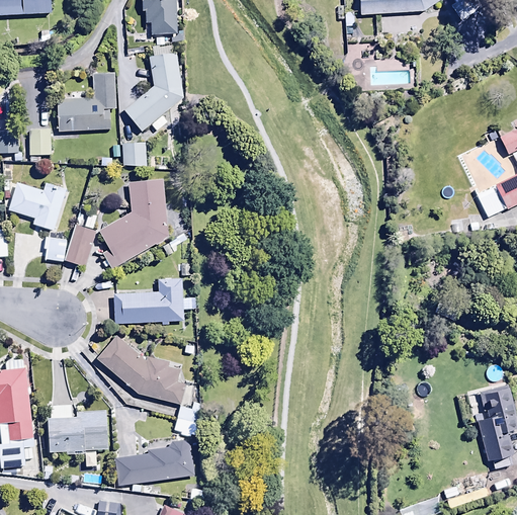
[(0,15),(51,13),(51,0),(0,0),(0,15)]
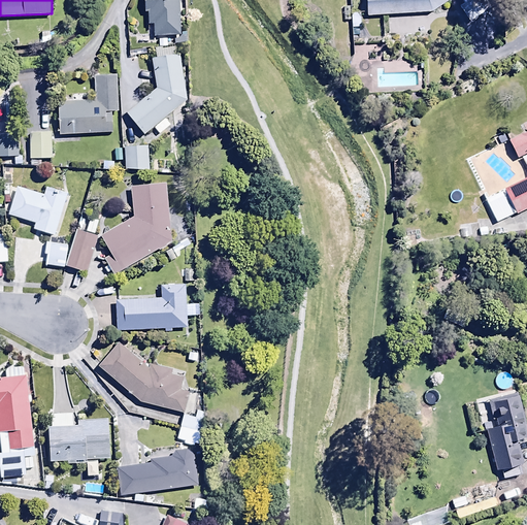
[(142,0),(144,12),(147,12),(147,25),(153,25),(153,37),(175,35),(175,34),(180,33),(177,0),(142,0)]
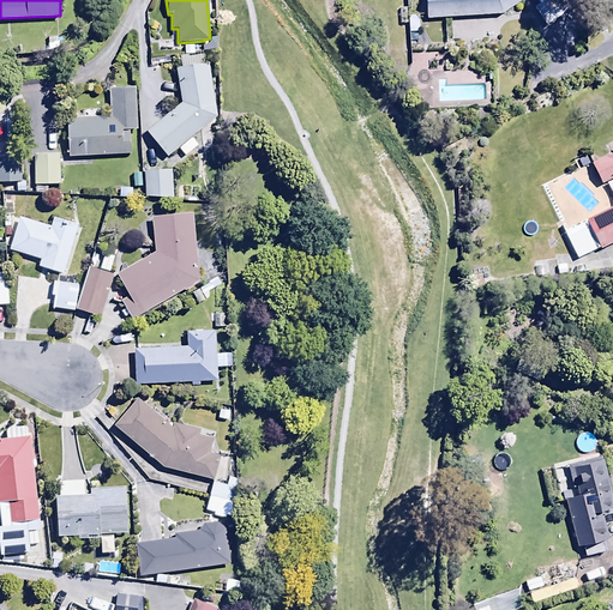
[(425,0),(427,17),(503,13),(522,0),(425,0)]
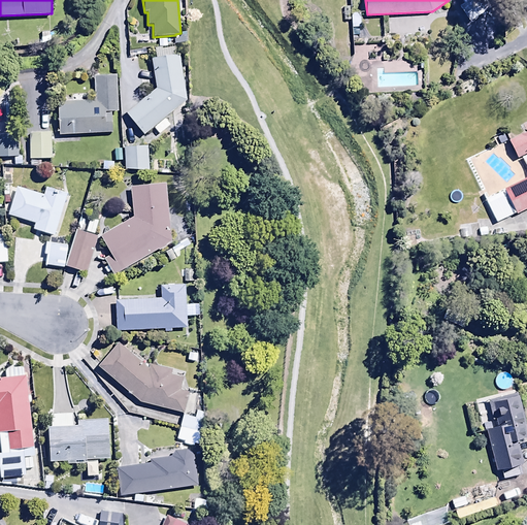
[(156,88),(126,111),(144,134),(186,99),(179,55),(175,55),(174,45),(155,48),(156,58),(152,58),(156,88)]
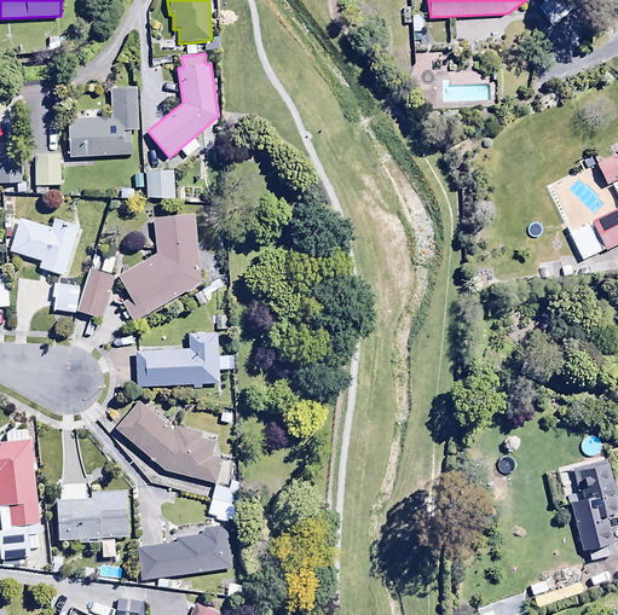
[(68,119),(69,156),(132,154),(132,131),(138,131),(137,87),(110,88),(111,116),(68,119)]
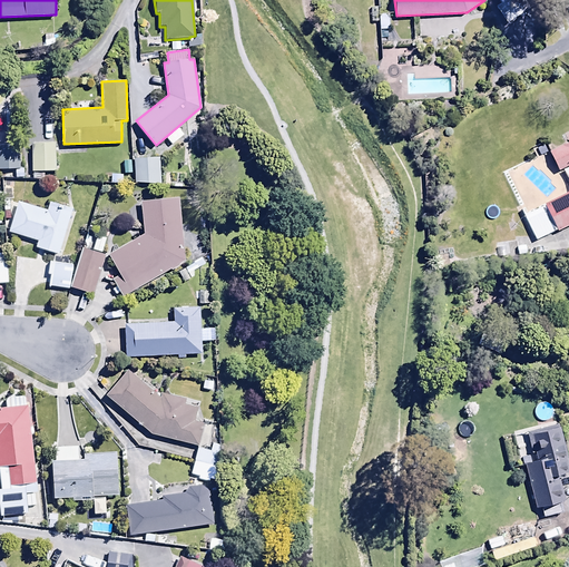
[(0,167),(20,167),(19,138),(0,137),(0,167)]
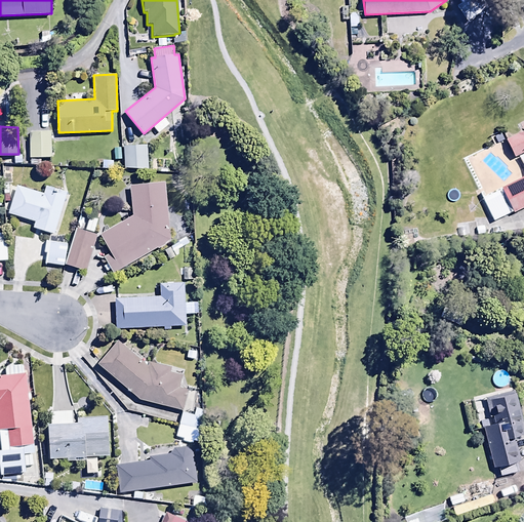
[(523,130),(505,139),(514,159),(523,153),(523,176),(502,188),(514,212),(523,207),(523,130)]
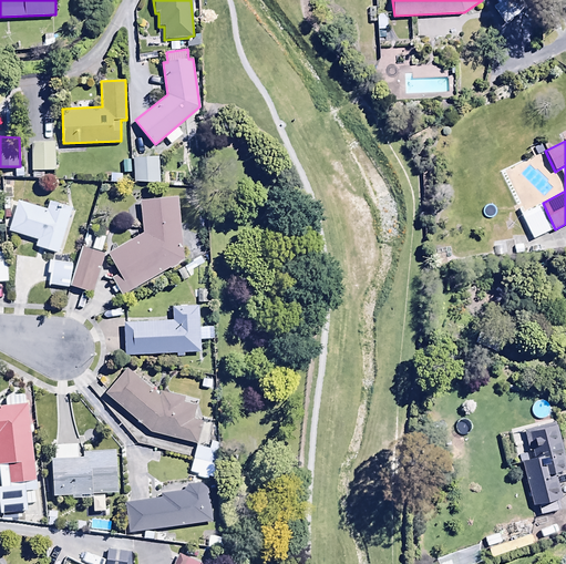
[(54,143),(32,143),(32,170),(55,170),(54,143)]
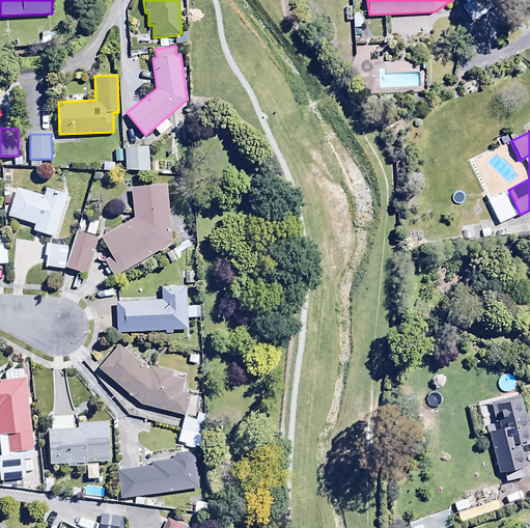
[(149,146),(126,147),(127,170),(149,170),(149,146)]
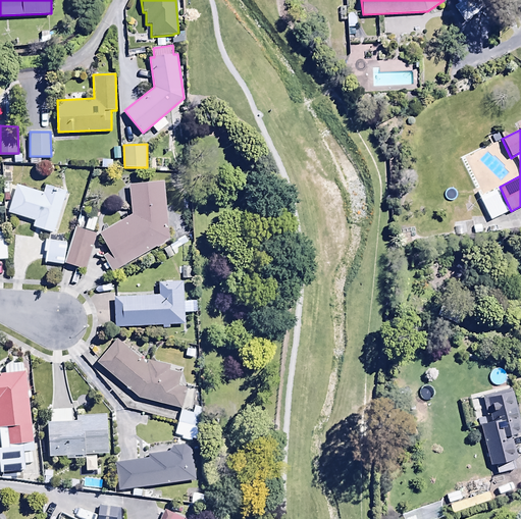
[(113,272),(169,239),(163,180),(129,184),(133,214),(100,234),(111,252),(104,256),(113,272)]
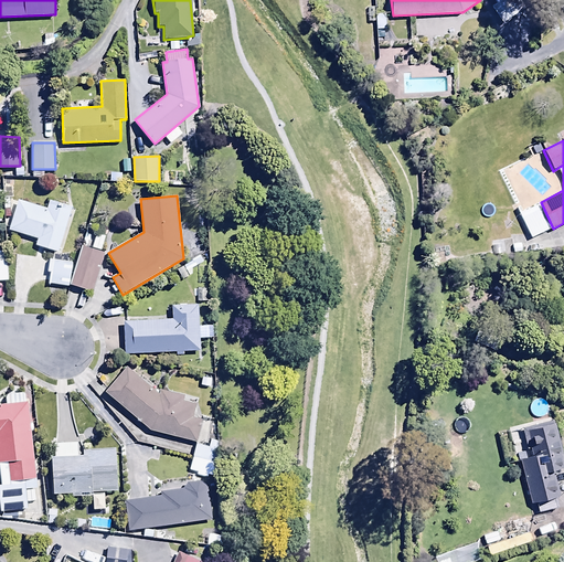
[(19,199),(9,229),(38,239),(35,244),(57,252),(73,205),(50,199),(46,208),(19,199)]
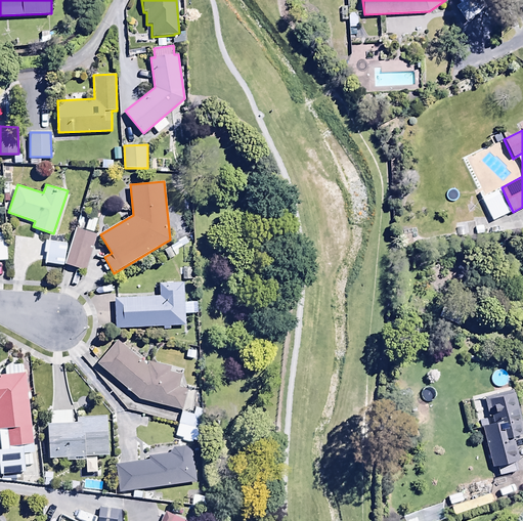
[(509,212),(497,191),(483,200),(493,220),(509,212)]
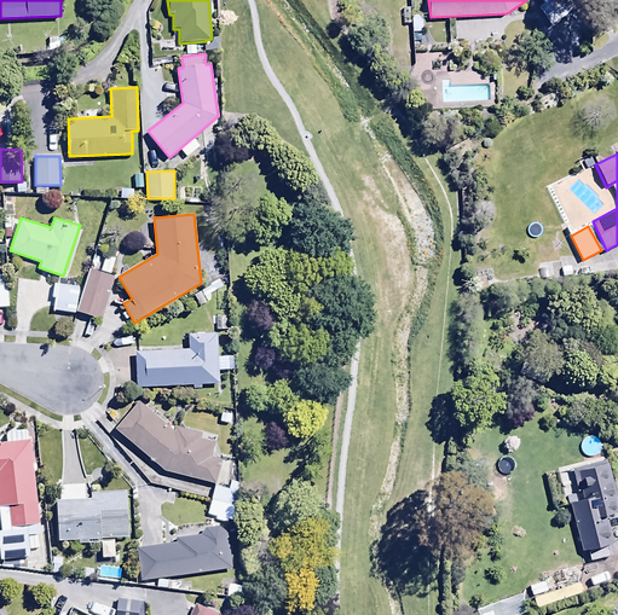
[(553,262),(536,266),(538,280),(555,277),(553,262)]
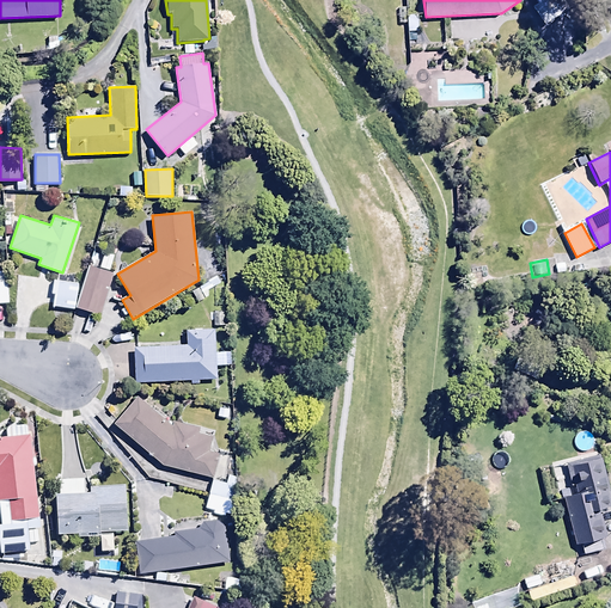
[(112,272),(90,265),(77,307),(101,314),(112,272)]
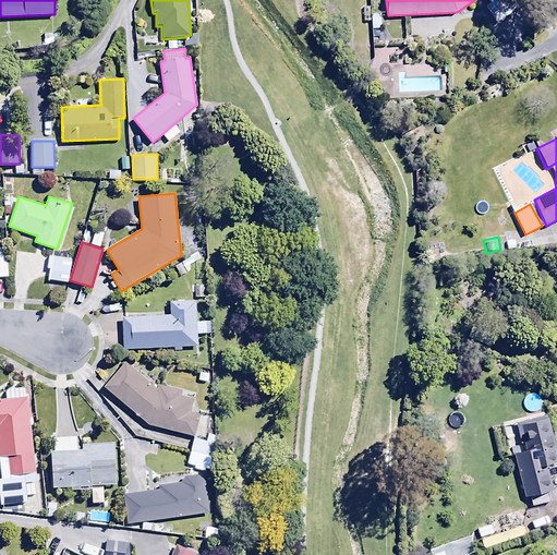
[(72,258),(49,255),(48,268),(50,268),(49,279),(69,281),(72,258)]
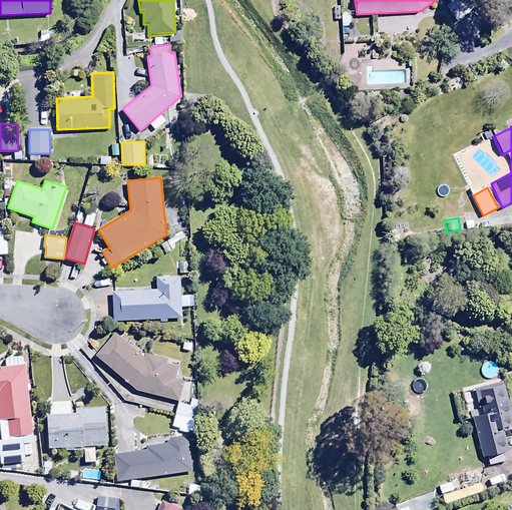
[(157,290),(111,291),(113,320),(160,319),(160,322),(165,322),(165,319),(181,319),(181,306),(189,306),(189,296),(181,296),(181,276),(157,277),(157,290)]
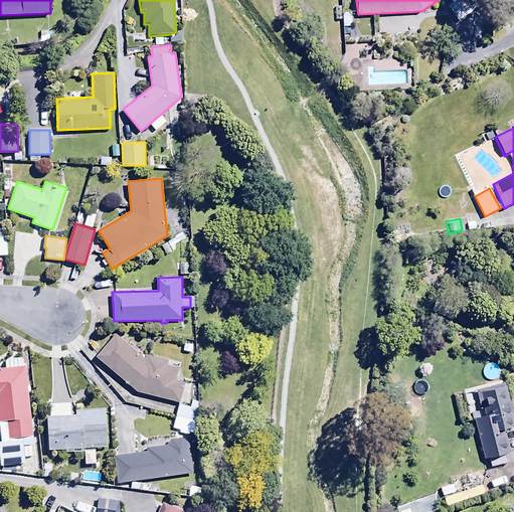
[(114,334),(96,355),(137,392),(180,402),(185,380),(177,379),(180,368),(166,365),(167,360),(149,354),(145,359),(114,334)]
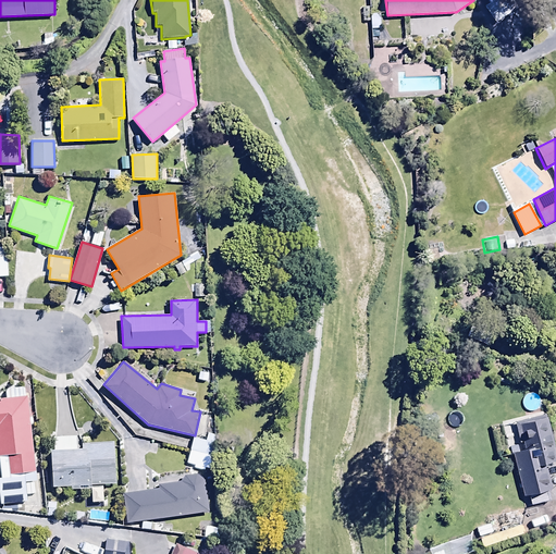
[(32,425),(28,425),(26,386),(16,386),(16,380),(11,381),(11,384),(8,384),(7,397),(0,397),(0,503),(25,502),(25,493),(35,493),(32,425)]
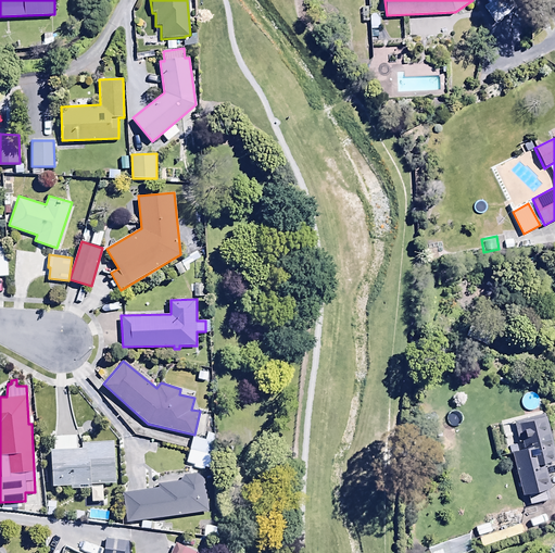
[(554,457),(545,414),(513,422),(518,442),(522,441),(525,450),(513,453),(522,495),(550,489),(543,464),(554,461),(554,457)]
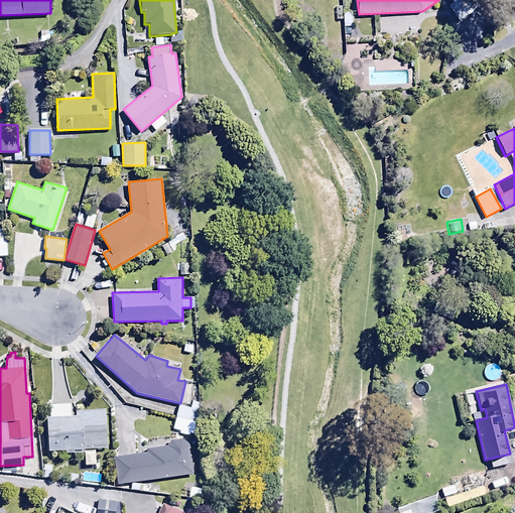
[(190,407),(180,404),(173,427),(179,429),(178,431),(194,436),(204,402),(194,399),(190,407)]
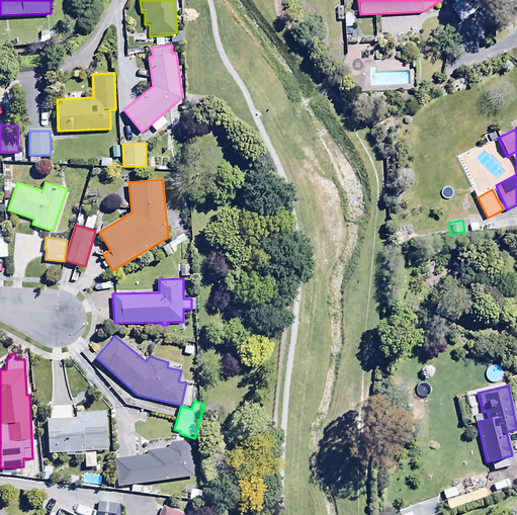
[(67,454),(85,453),(85,452),(85,450),(108,450),(107,410),(77,411),(78,418),(49,419),(50,452),(67,452),(67,454)]
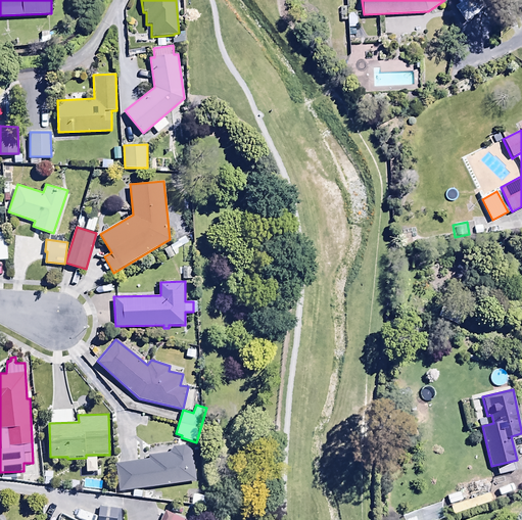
[(115,463),(120,489),(195,479),(192,450),(186,443),(174,445),(172,451),(149,454),(150,458),(115,463)]
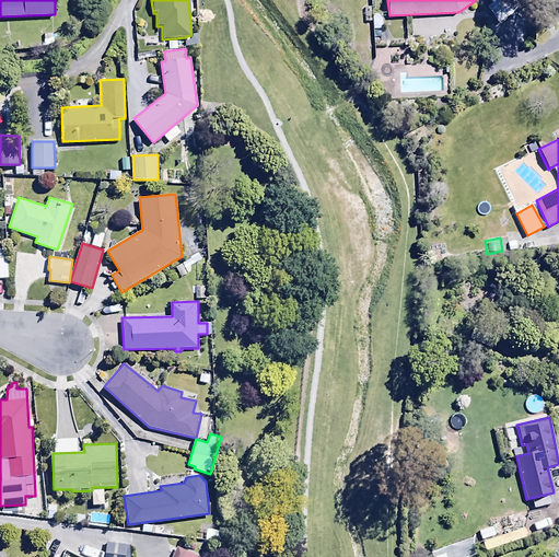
[(92,489),(92,490),(93,503),(103,503),(103,489),(92,489)]
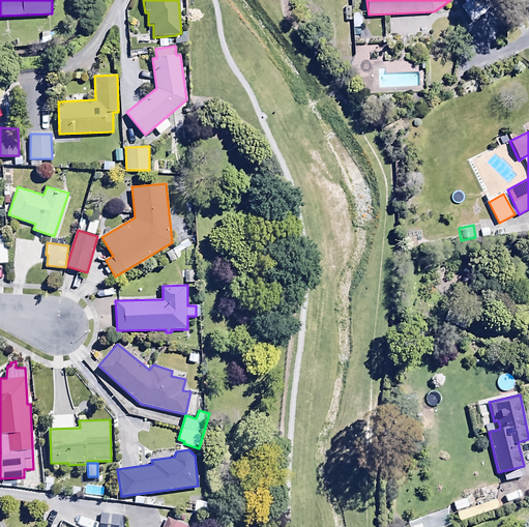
[(122,526),(123,514),(99,511),(98,526),(122,526)]
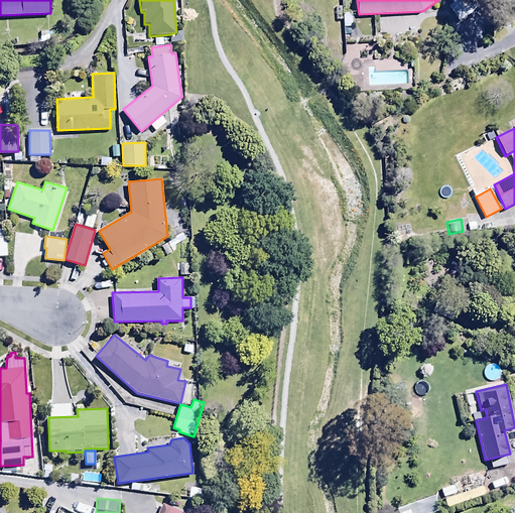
[(185,512),(166,504),(161,512),(185,512)]
